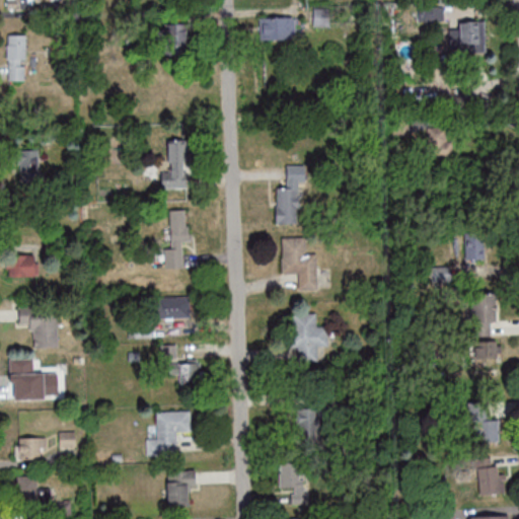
[(6,0),(6,8),(30,8),(29,0),(6,0)]
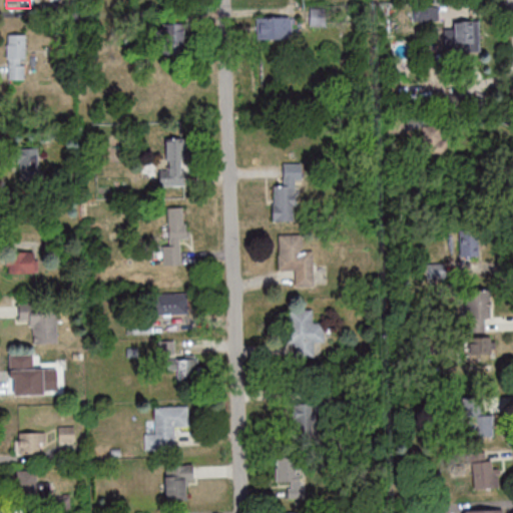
[(427,21),(427,6),(414,6),(414,21),(427,21)]
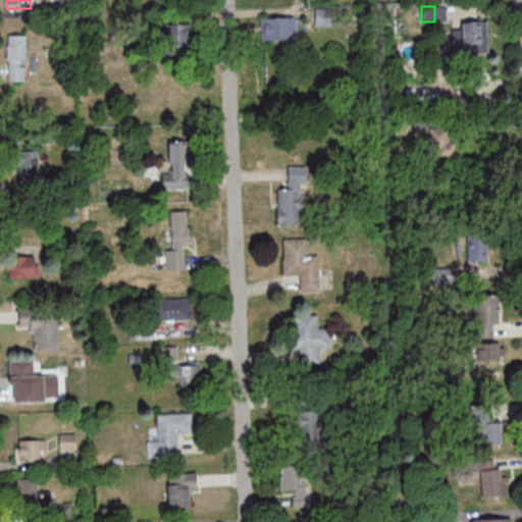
[(261,17),(261,39),(293,39),(293,17),(261,17)]
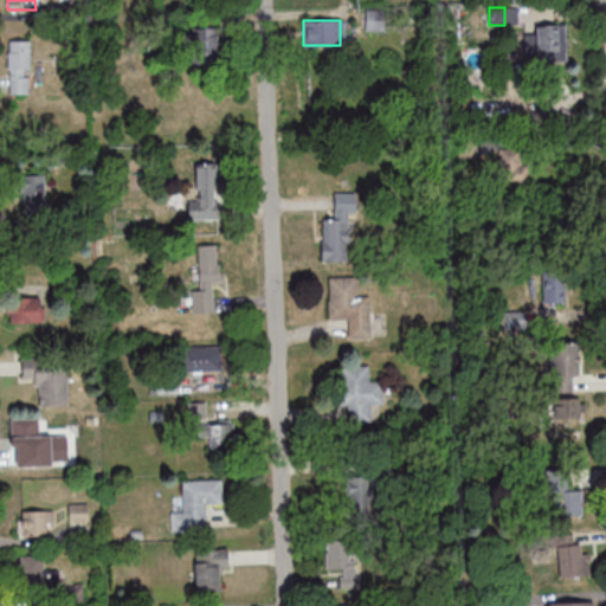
[(567,24),(537,24),(537,62),(567,62),(567,24)]
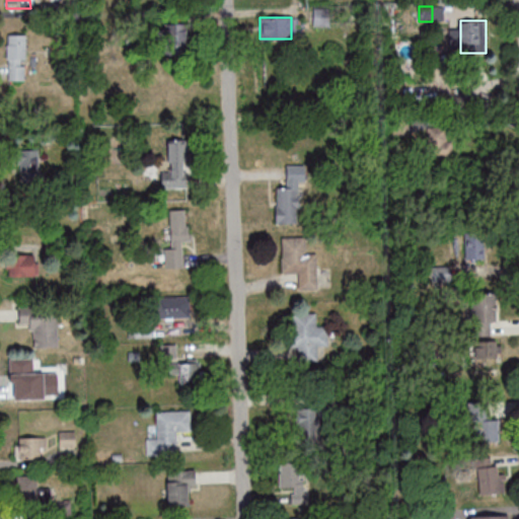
[(184,51),(184,23),(164,23),(164,51),(184,51)]
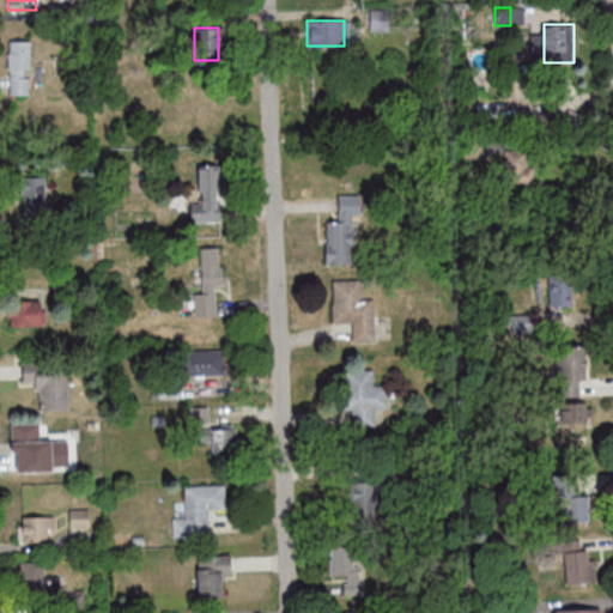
[(31,41),(8,41),(8,95),(31,95),(31,41)]
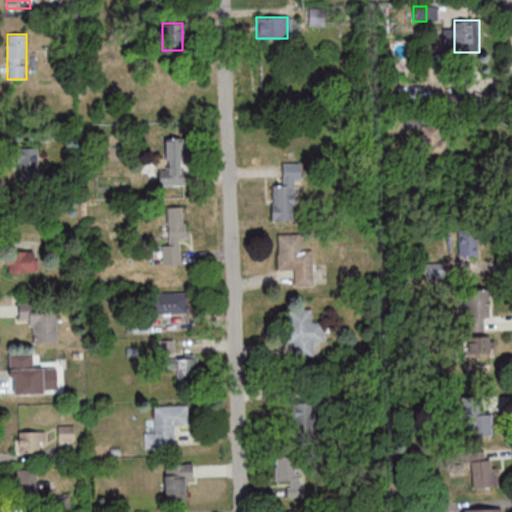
[(423,124),(423,156),(447,156),(447,124),(423,124)]
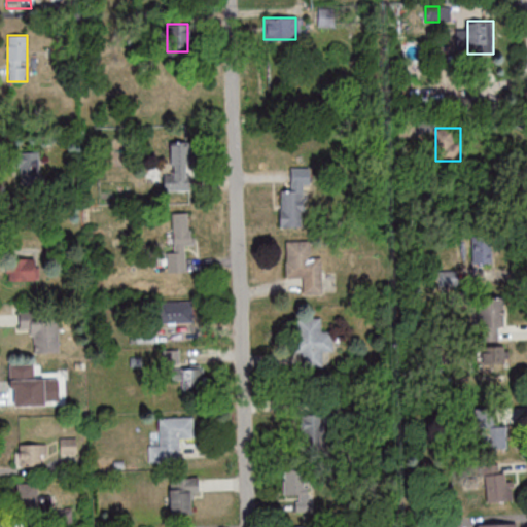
[(173,142),(173,172),(164,172),(164,191),(192,191),(192,142),(173,142)]
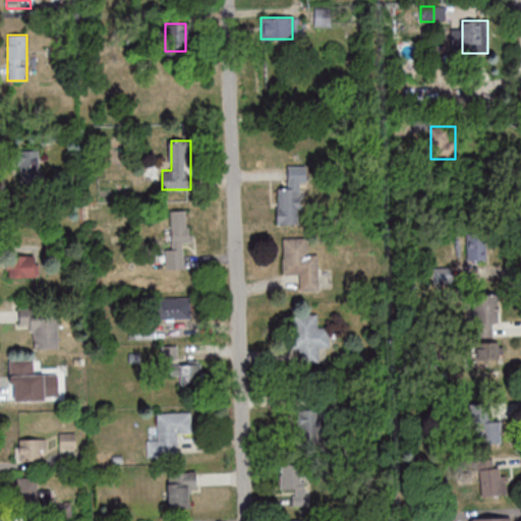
[(16,150),(16,181),(38,181),(39,150),(16,150)]
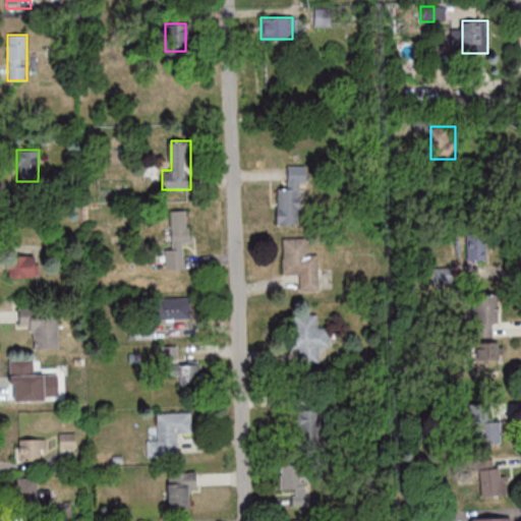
[(278,187),(277,224),(300,224),(301,184),(308,184),(308,166),(288,165),(287,187),(278,187)]
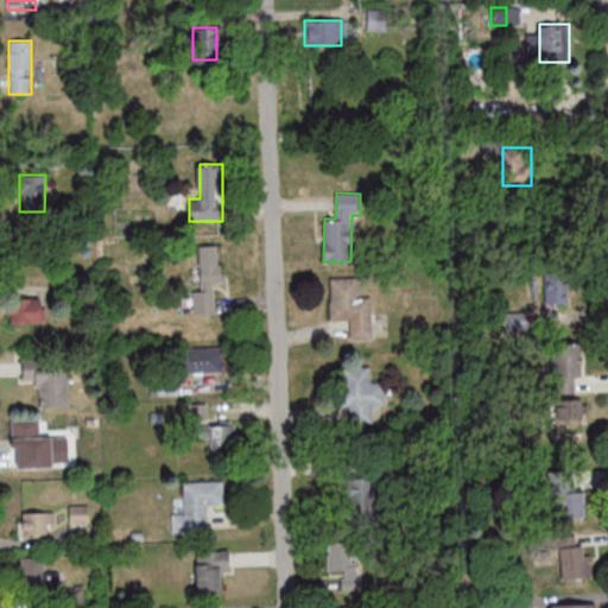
[(508,236),(526,232),(524,219),(505,222),(508,236)]
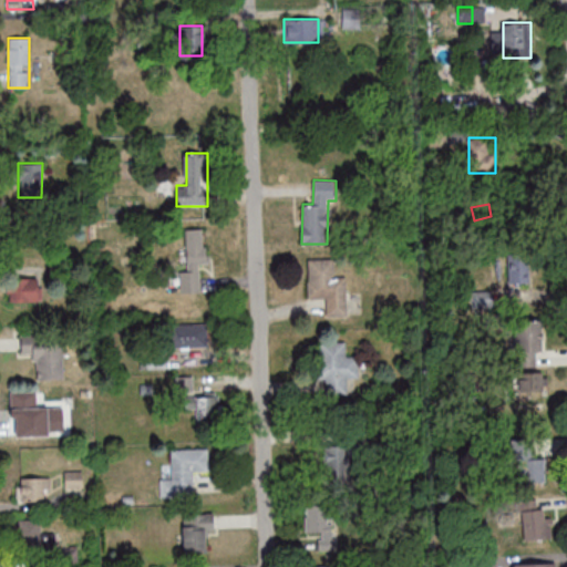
[(182,294),(200,292),(199,263),(206,263),(205,228),(186,229),(187,270),(181,270),(182,294)]
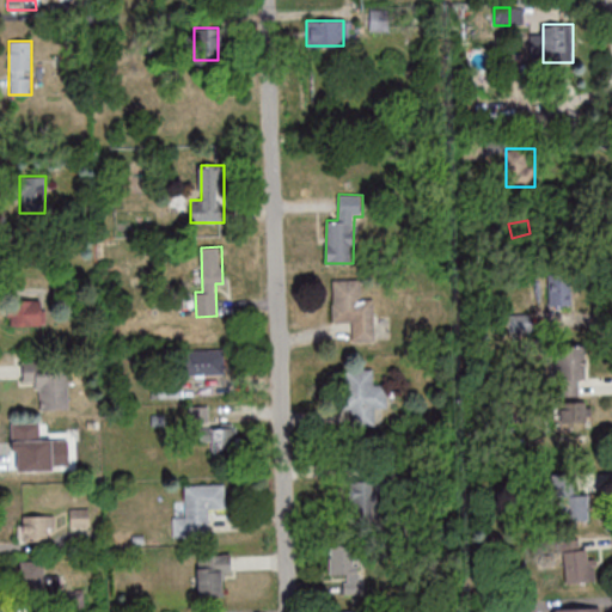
[(571,306),(571,275),(549,275),(549,306),(571,306)]
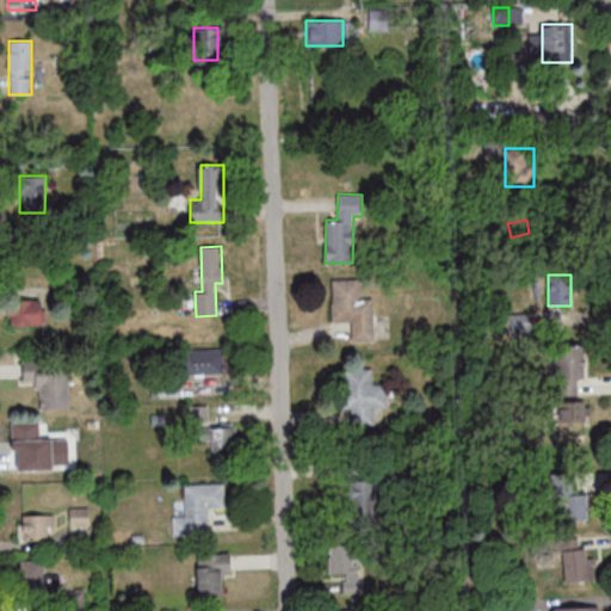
[(372,340),(371,278),(331,279),(332,323),(350,322),(350,340),(372,340)]
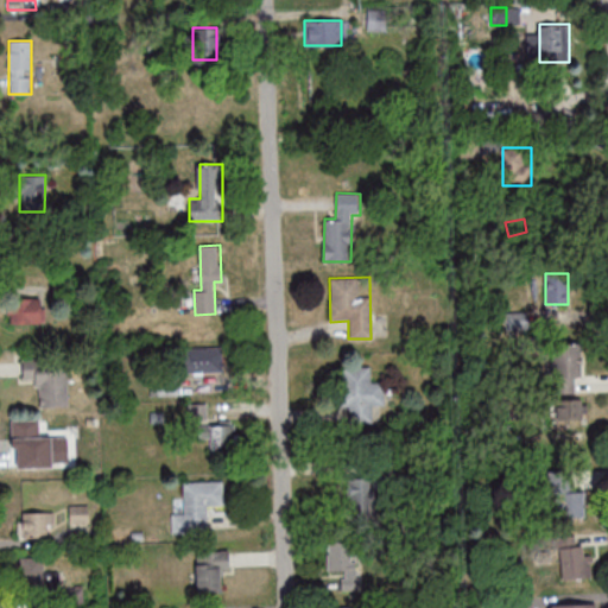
[(46,298),(14,298),(14,322),(46,322),(46,298)]
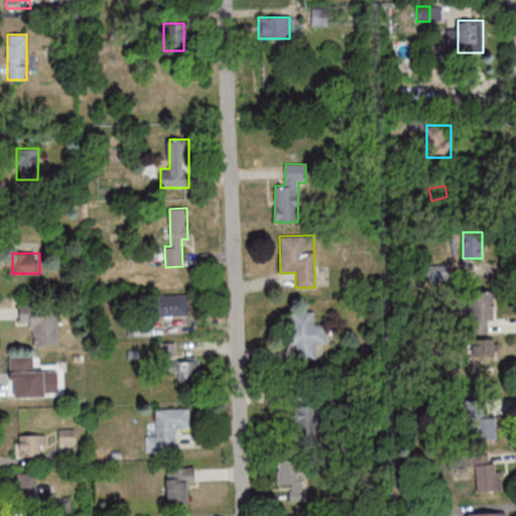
[(448,279),(448,264),(430,264),(430,279),(448,279)]
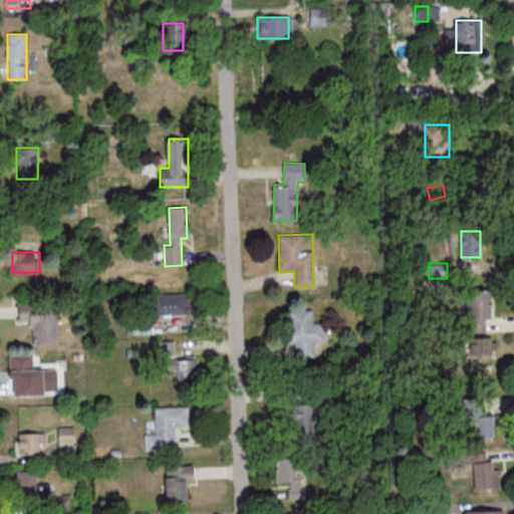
[(486,319),(492,319),(492,289),(467,289),(467,331),(486,331),(486,319)]
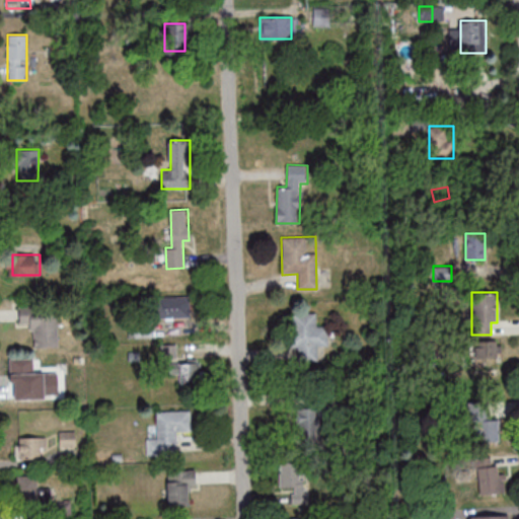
[(190,318),(190,297),(156,297),(156,318),(190,318)]
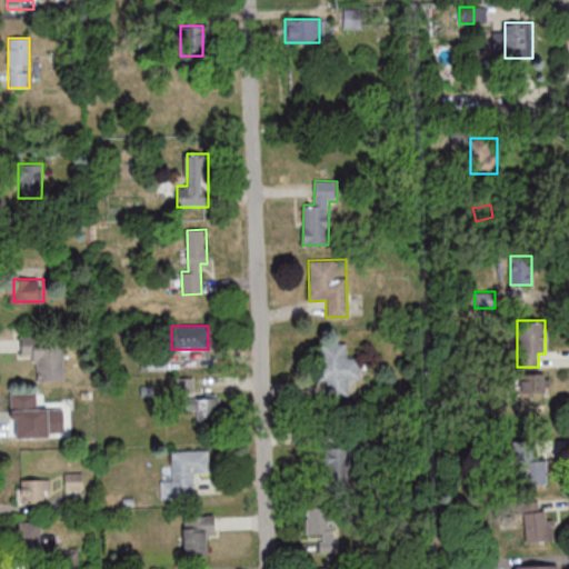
[(63,336),(21,336),(21,356),(35,356),(36,376),(63,375),(63,336)]
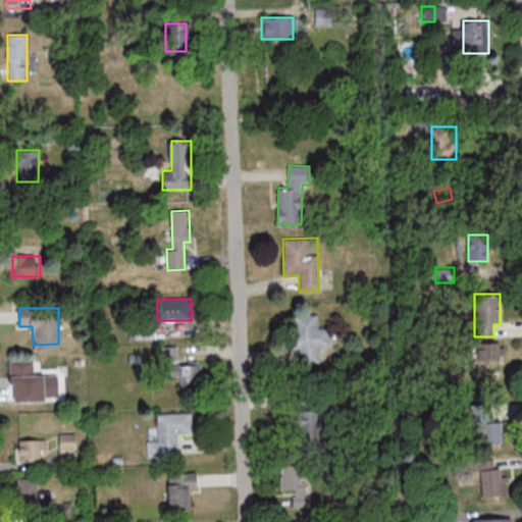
[(293,352),(301,352),(301,362),(319,362),(319,350),(328,350),(328,327),(317,327),(317,314),(293,314),(293,352)]
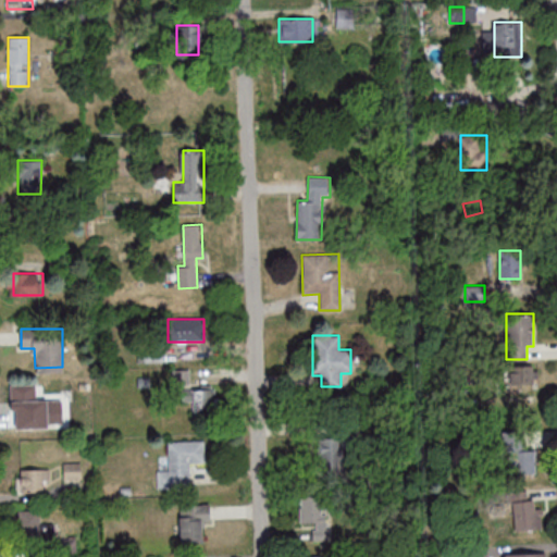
[(537,383),(537,366),(509,366),(509,383),(537,383)]
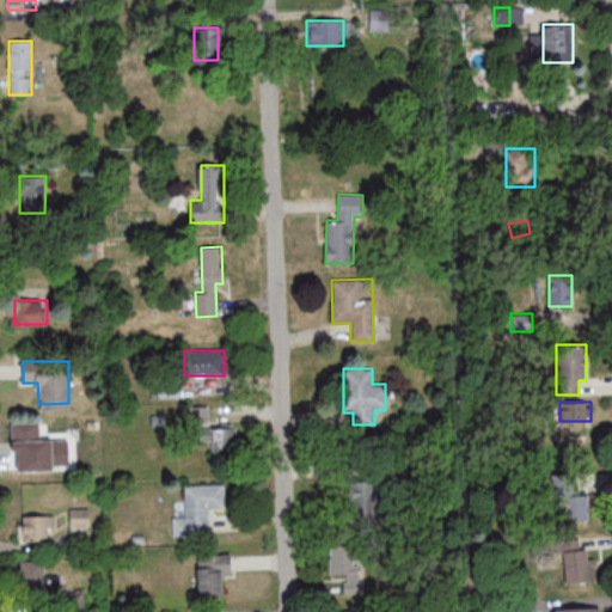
[(208,426),(208,408),(189,408),(189,426),(208,426)]
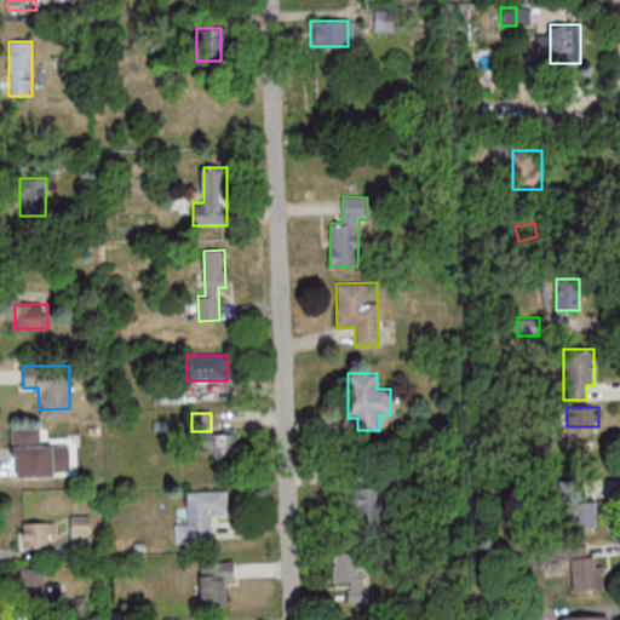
[(17,458),(51,459),(51,472),(69,472),(69,432),(17,432),(17,458)]
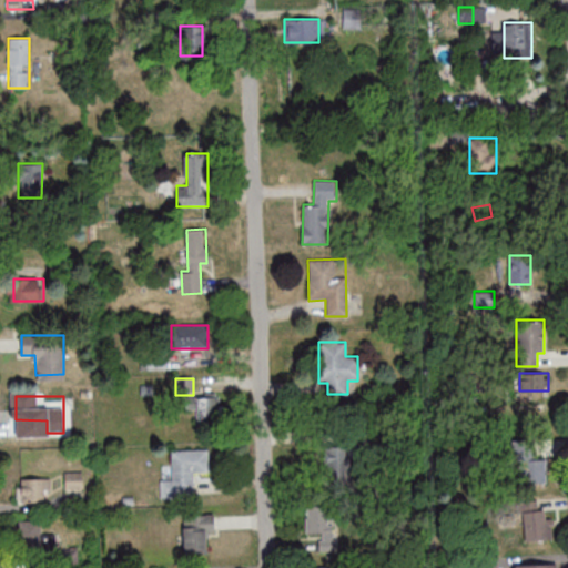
[(221,422),(221,396),(185,396),(186,408),(196,408),(196,423),(221,422)]
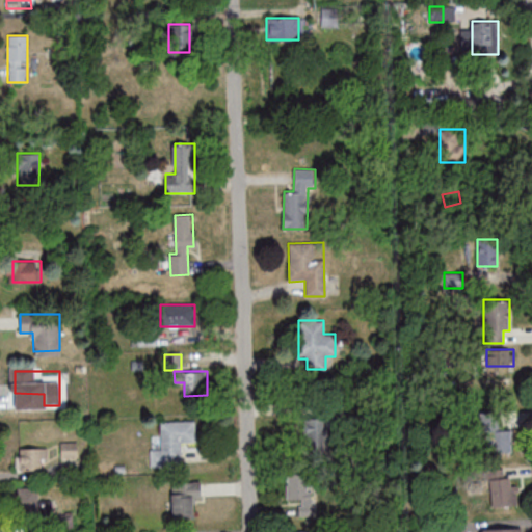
[(326,450),(326,413),(304,413),(304,450),(326,450)]
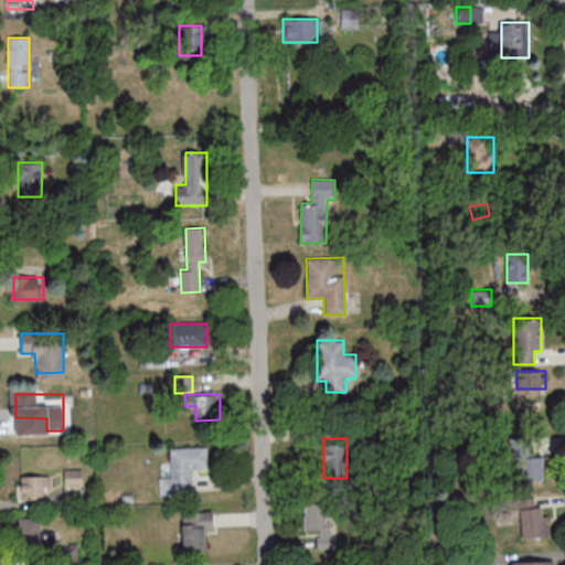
[(532,440),(512,440),(512,480),(543,480),(543,456),(532,456),(532,440)]
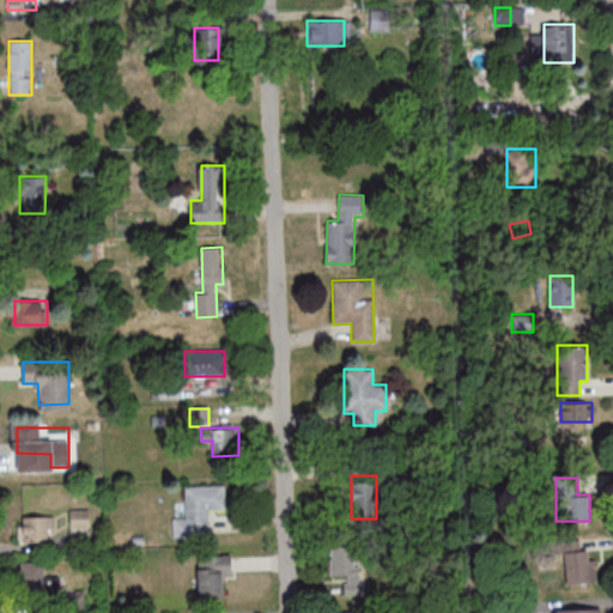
[(174,536),(210,535),(210,509),(225,509),(224,484),(186,485),(186,516),(174,516),(174,536)]
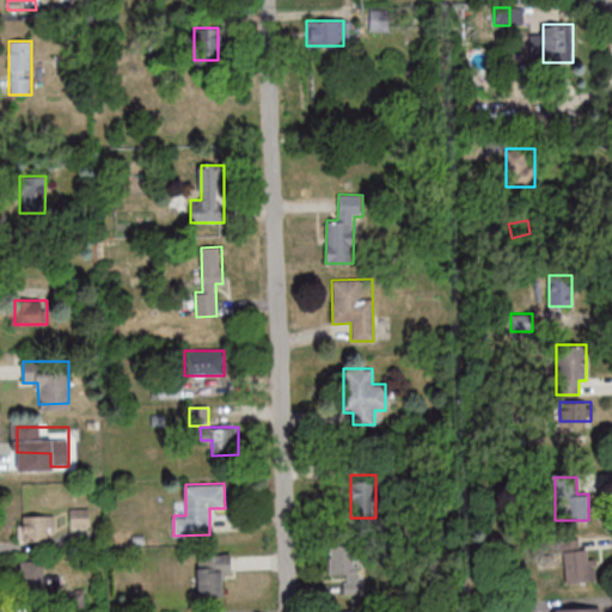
[(74,527),(87,524),(84,512),(71,515),(74,527)]
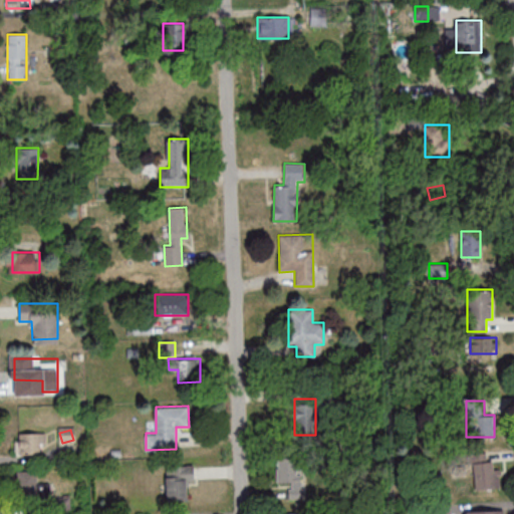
[(15,435),(15,456),(44,456),(44,435),(15,435)]
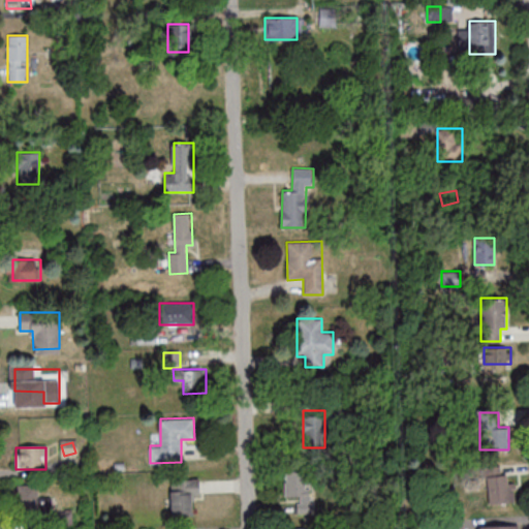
[(285,473),(285,499),(297,499),(297,514),(313,514),(312,472),(285,473)]
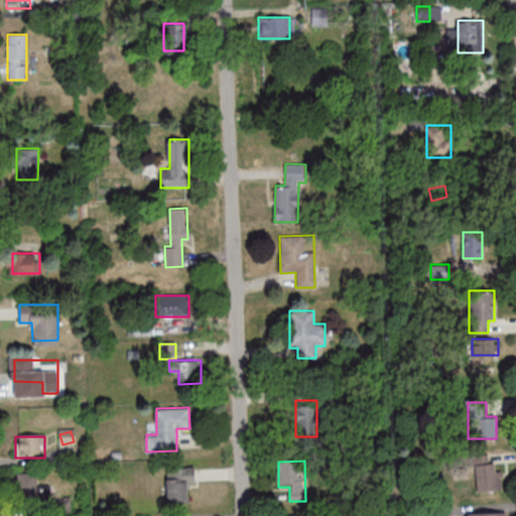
[(502,491),(502,467),(477,467),(477,491),(502,491)]
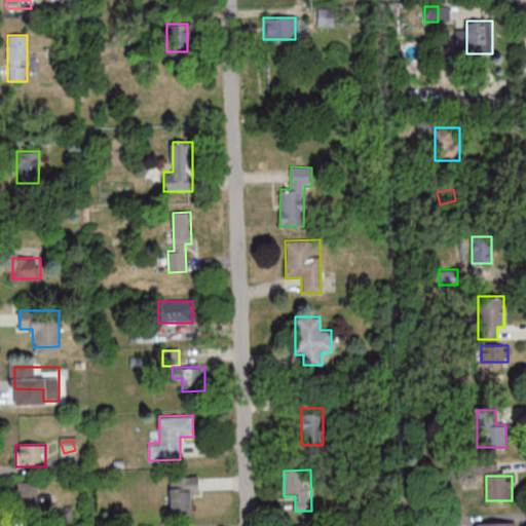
[(170,477),(170,514),(190,514),(190,494),(198,494),(198,477),(170,477)]
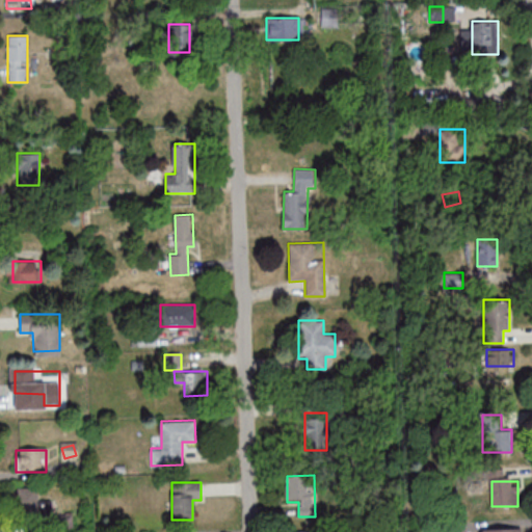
[(40,488),(17,488),(18,528),(72,527),(72,514),(53,515),(52,501),(40,501),(40,488)]
